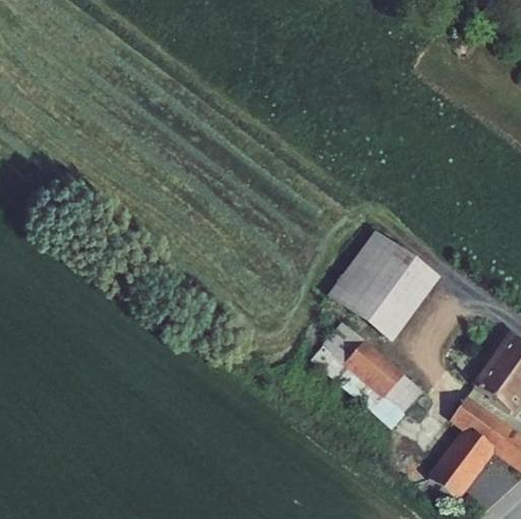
[(375,229),(326,295),(392,342),(441,276),(375,229)]
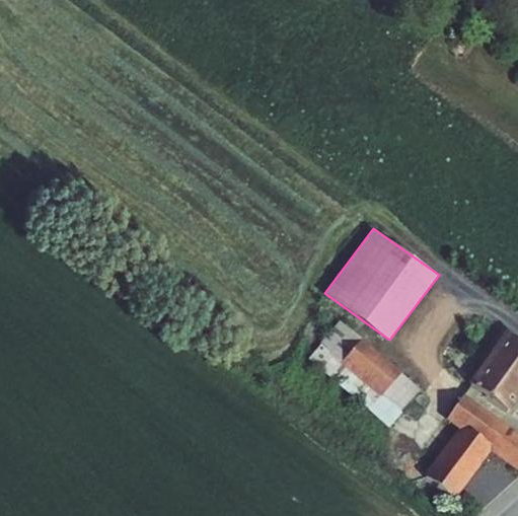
[(420,387),(402,371),(380,395),(341,362),(363,337),(341,318),(320,342),(324,345),(312,359),(389,427),(420,387)]
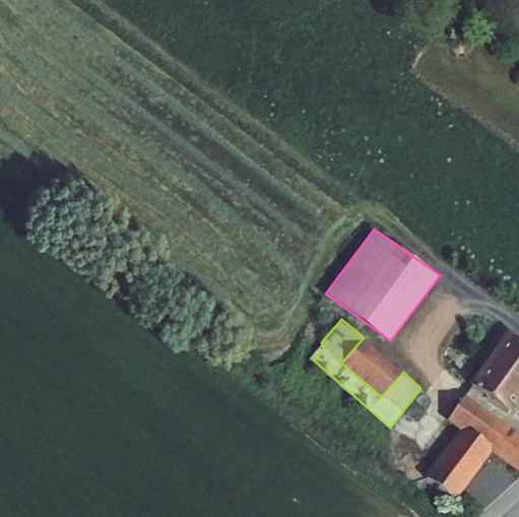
[(518,337),(508,329),(469,382),(512,410),(518,400),(518,337)]
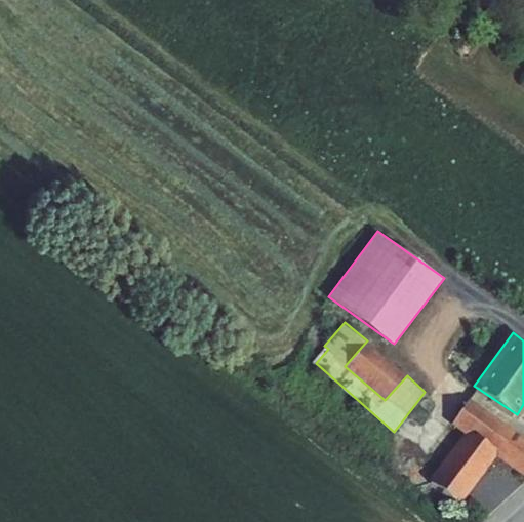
[(367,340),(345,366),(385,400),(407,375),(367,340)]
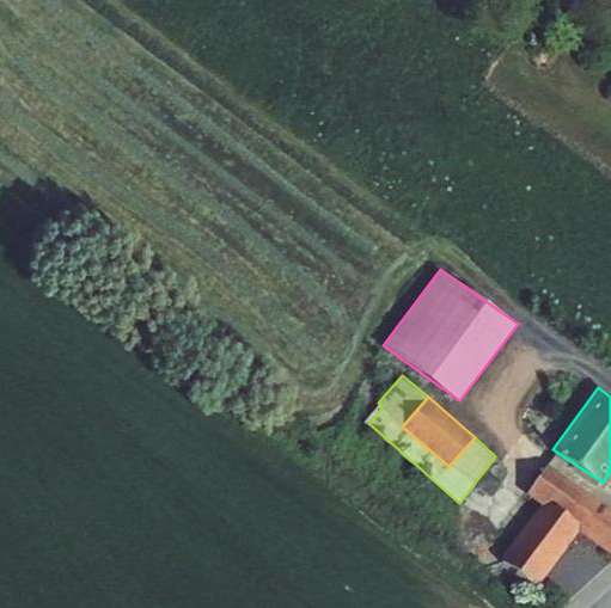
[(579,529),(610,552),(610,507),(548,462),(526,492),(542,502),(500,558),(538,588),(579,529)]
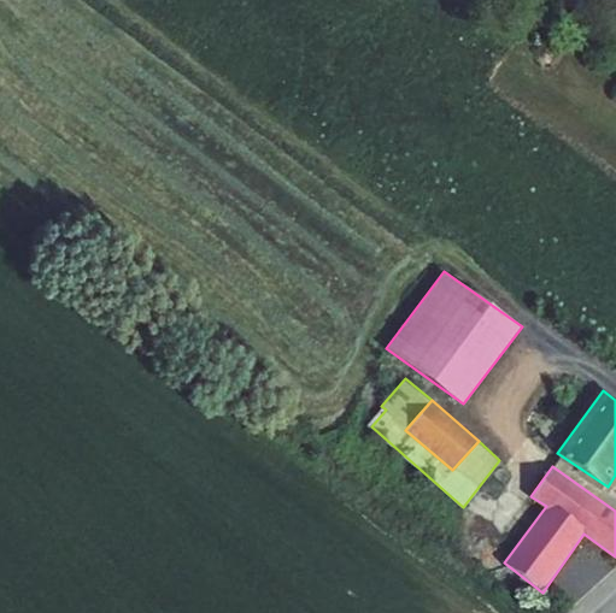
All buildings are outlined.
